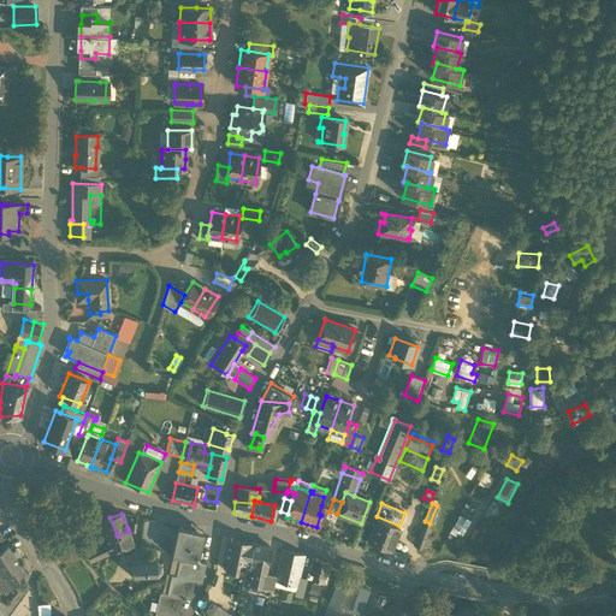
[(451,529),(462,535),(472,520),(461,514),(451,529)]
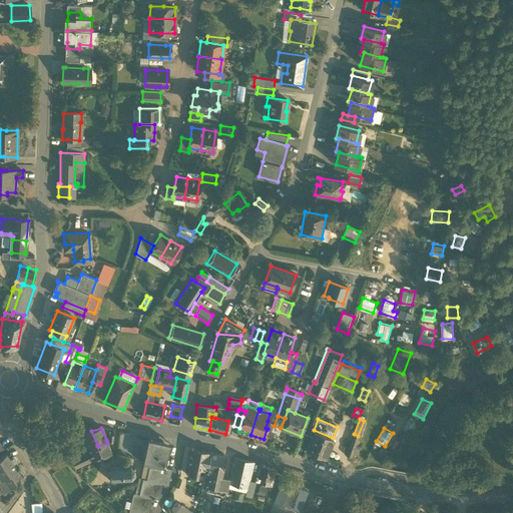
[(264,439),(270,441),(273,431),(271,430),(267,429),(264,439)]
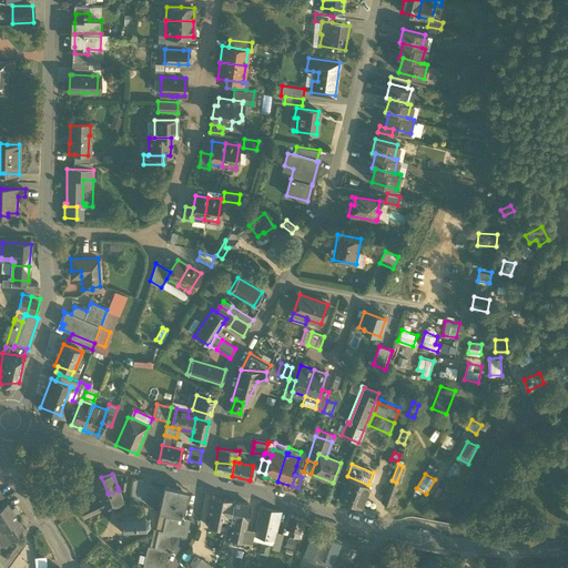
[(338,497),(359,506),(368,485),(347,476),(338,497)]
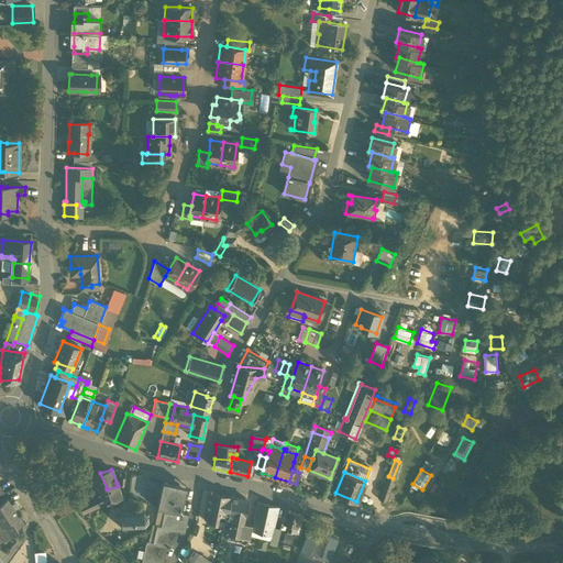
[(96,493),(107,488),(100,473),(89,476),(96,493)]
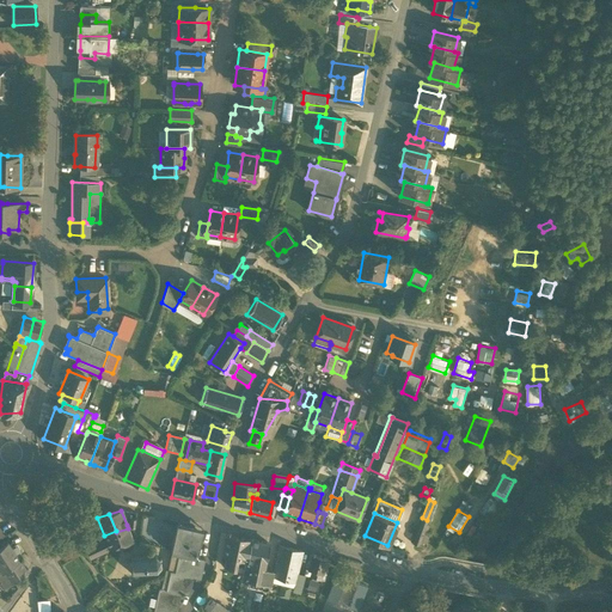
[(412,542),(418,544),(427,520),(422,518),(412,542)]
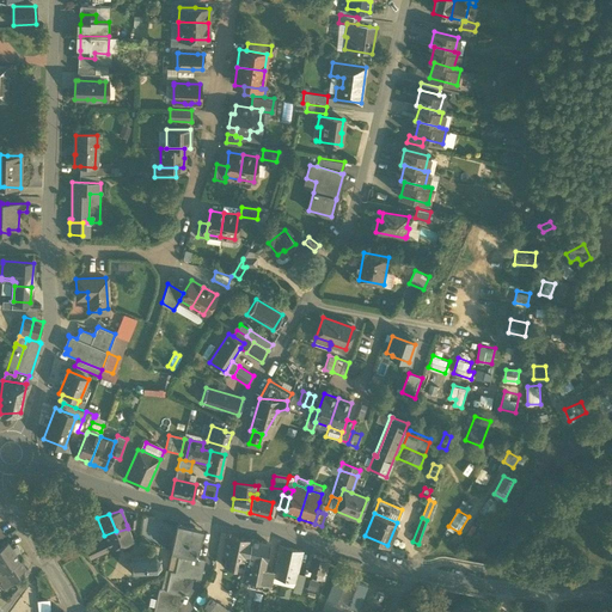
[(177,522),(176,528),(202,534),(203,530),(177,522)]
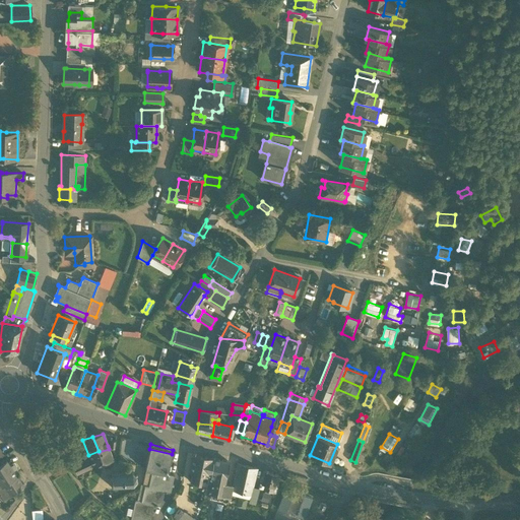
[(109,449),(99,452),(99,451),(88,455),(89,458),(88,458),(74,467),(77,473),(93,466),(113,459),(109,449)]
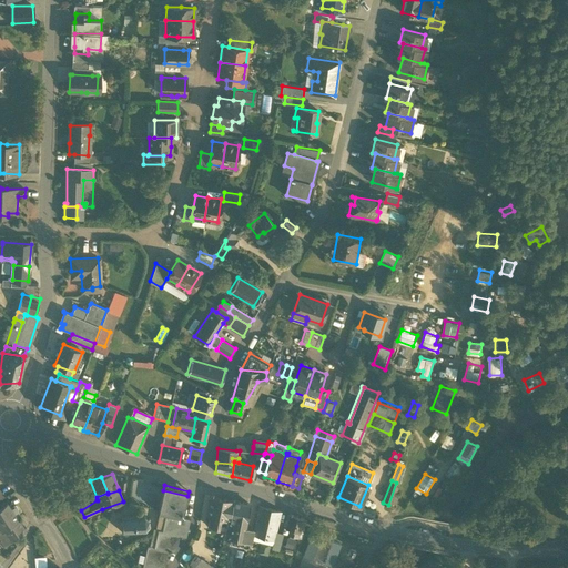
[(182,516),(188,496),(163,490),(158,511),(159,511),(165,514),(182,517),(182,516)]
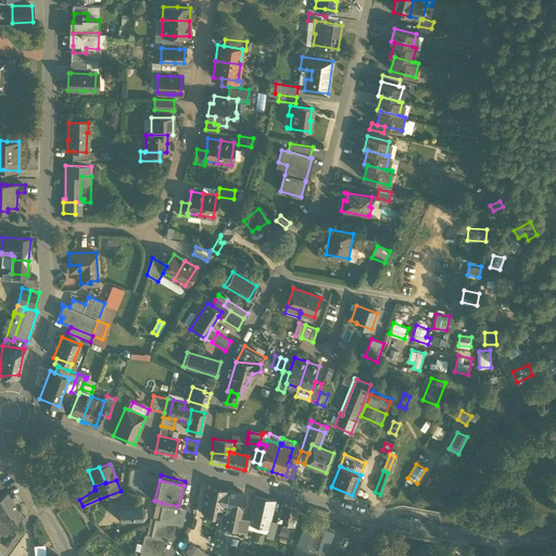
[(224,509),(224,508),(227,490),(206,485),(202,505),(204,505),(203,515),(213,517),(215,507),(224,509)]
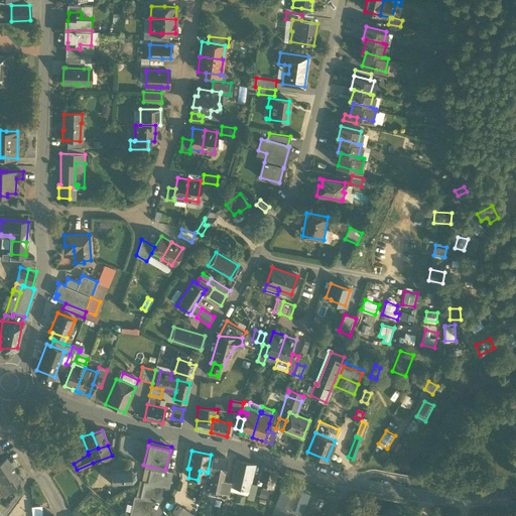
[(226,458),(211,455),(208,472),(213,473),(222,475),(223,475),(226,458)]
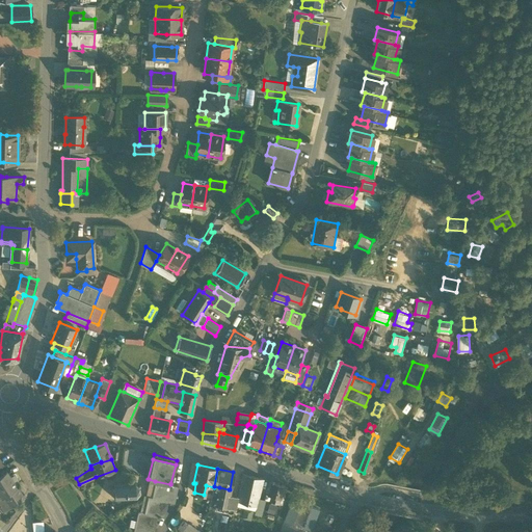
[(0,475),(0,496),(1,498),(17,486),(12,481),(10,477),(6,472),(0,475)]
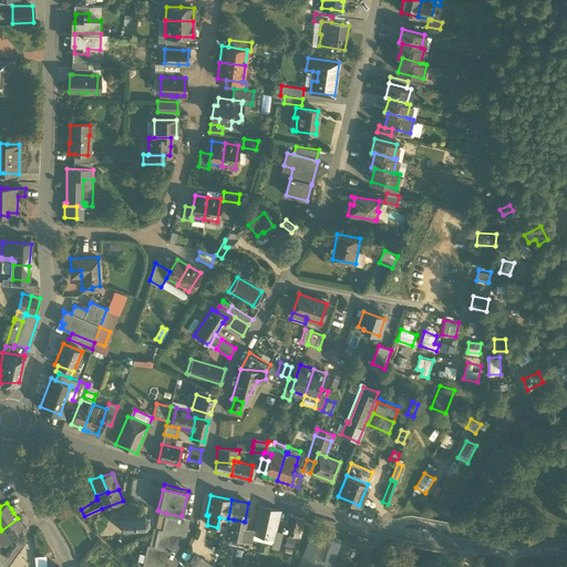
[(251,534),(274,539),(276,531),(280,511),(258,505),(251,534)]
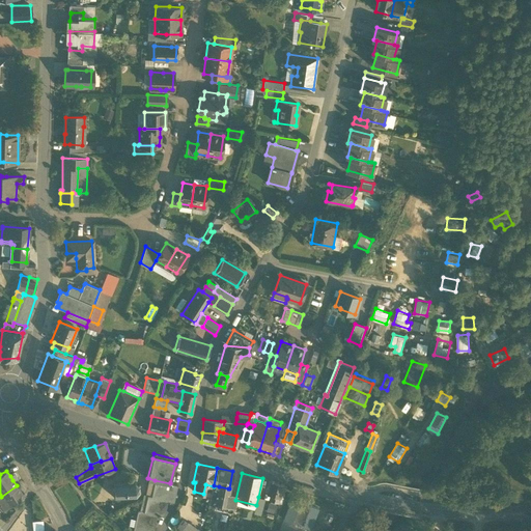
[(148,478),(144,494),(147,495),(150,495),(155,480),(148,478)]
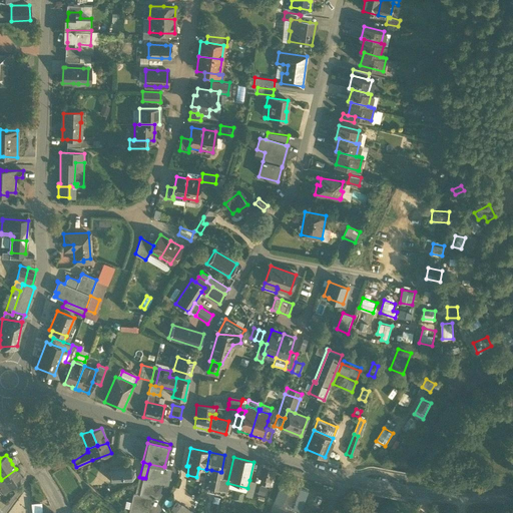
[(109,479),(109,480),(110,480),(110,479),(114,478),(114,480),(115,480),(115,478),(119,478),(119,480),(120,480),(120,478),(125,478),(125,479),(126,479),(126,478),(130,477),(131,479),(132,478),(131,477),(133,474),(134,475),(135,474),(135,469),(134,468),(133,468),(130,466),(131,464),(129,464),(129,465),(125,466),(125,464),(124,464),(124,466),(120,466),(120,465),(119,465),(119,466),(115,466),(115,465),(114,465),(114,467),(110,467),(110,466),(109,466),(109,469),(107,469),(107,470),(109,470),(109,475),(107,476),(108,476),(109,476),(109,479)]
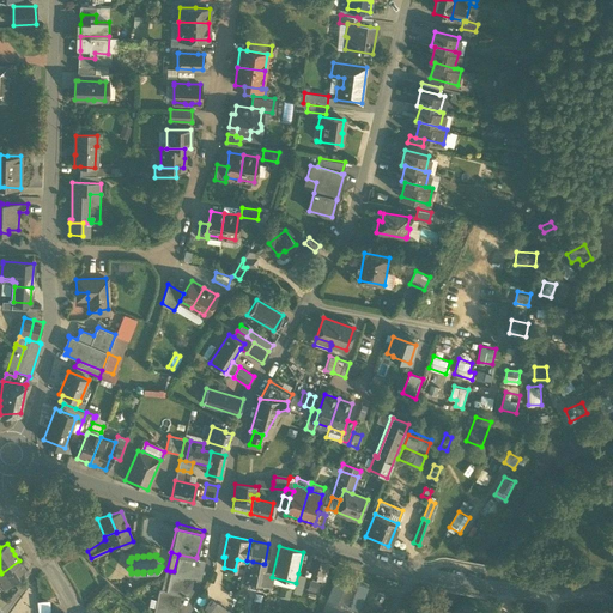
[(153,612),(156,612),(175,612),(181,594),(188,596),(193,577),(199,578),(204,559),(196,557),(196,558),(178,554),(174,571),(170,571),(165,589),(161,588),(159,588),(153,612)]
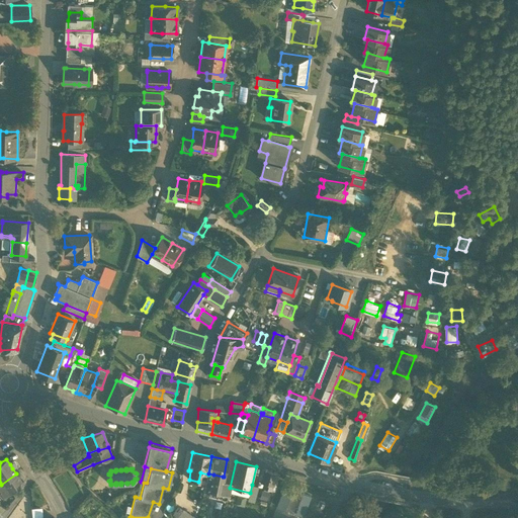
[(264,482),(273,485),(276,472),(263,468),(260,481),(264,482)]
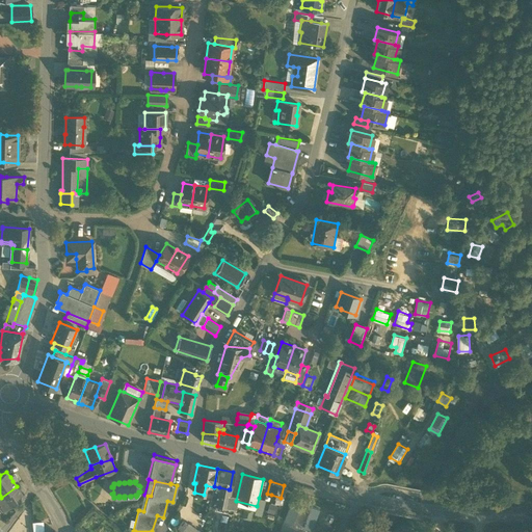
[(23,497),(17,486),(1,498),(0,498),(0,501),(2,504),(5,509),(23,497)]
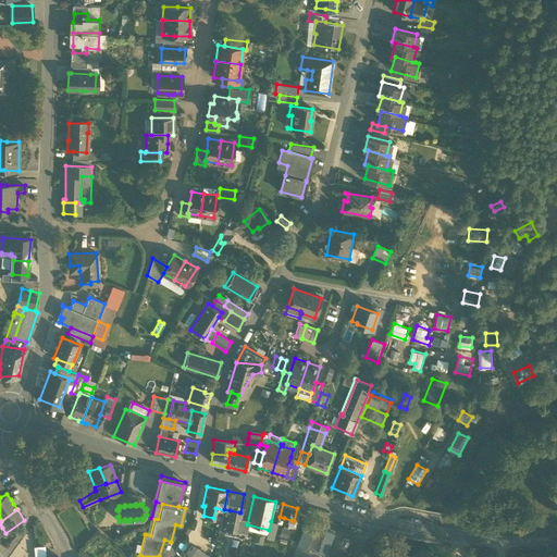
[(232,531),(235,532),(236,529),(238,516),(239,512),(230,510),(226,527),(232,528),(232,531)]
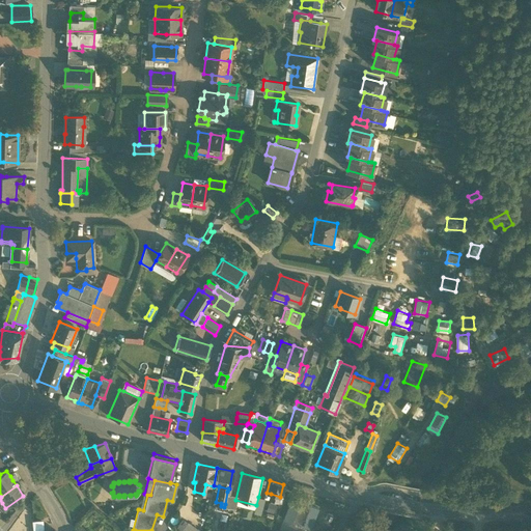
[(225,504),(232,506),(234,494),(227,492),(225,504)]
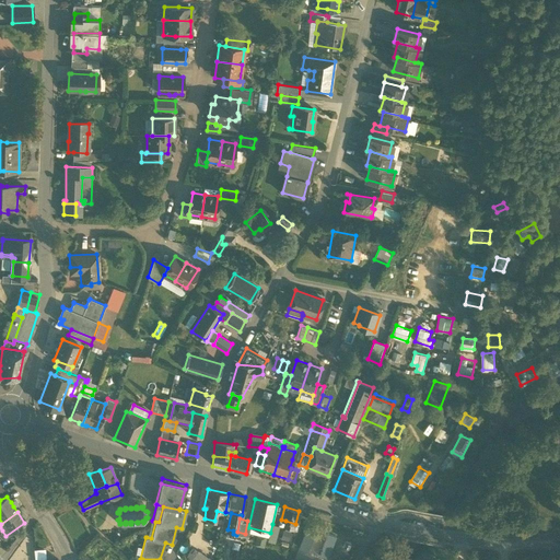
[(151,521),(147,537),(151,538),(155,522),(152,521),(151,521)]
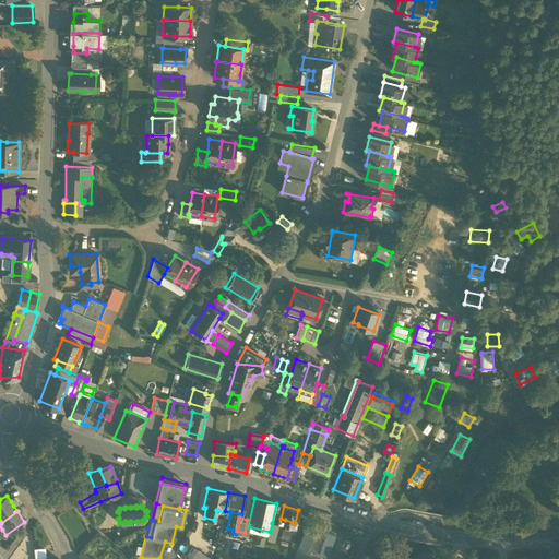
[(285,520),(284,526),(293,528),(295,523),(285,520)]
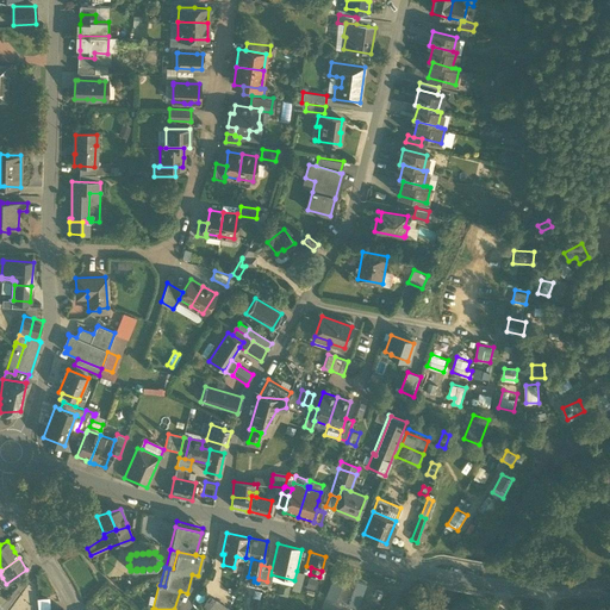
[(297,571),(294,580),(293,585),(292,589),(299,591),(304,573),(297,571)]
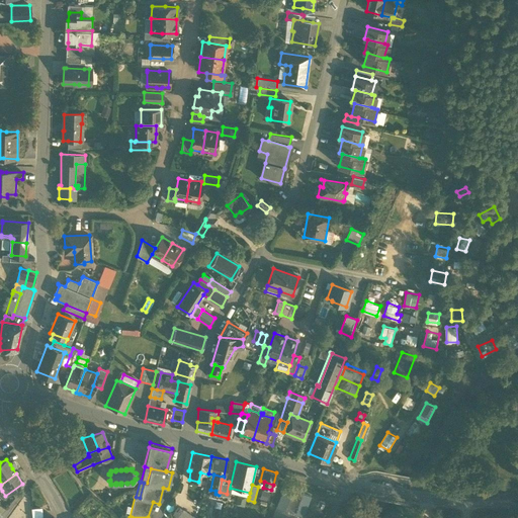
[(284,486),(276,507),(284,510),(292,489),(284,486)]
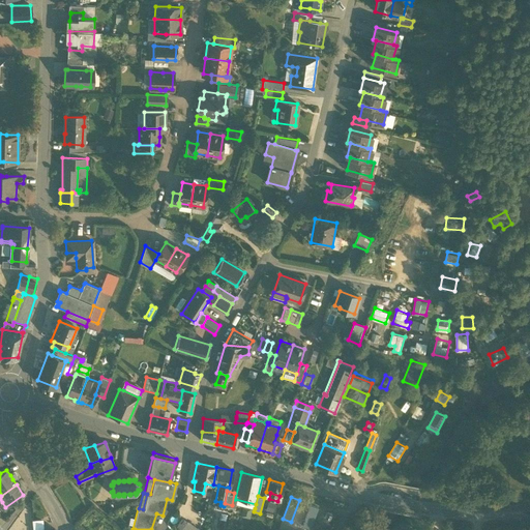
[(252,508),(255,508),(256,504),(235,499),(234,504),(242,506),(240,516),(249,518),(252,508)]
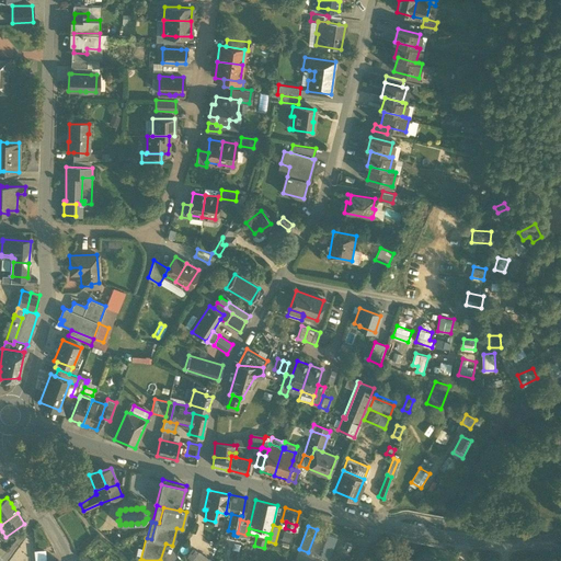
[(336,537),(328,534),(319,557),(328,560),(336,537)]
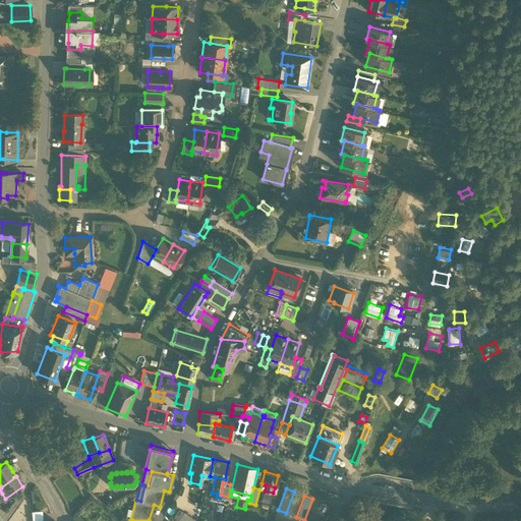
[(173,517),(177,520),(178,520),(184,512),(179,509),(173,517)]
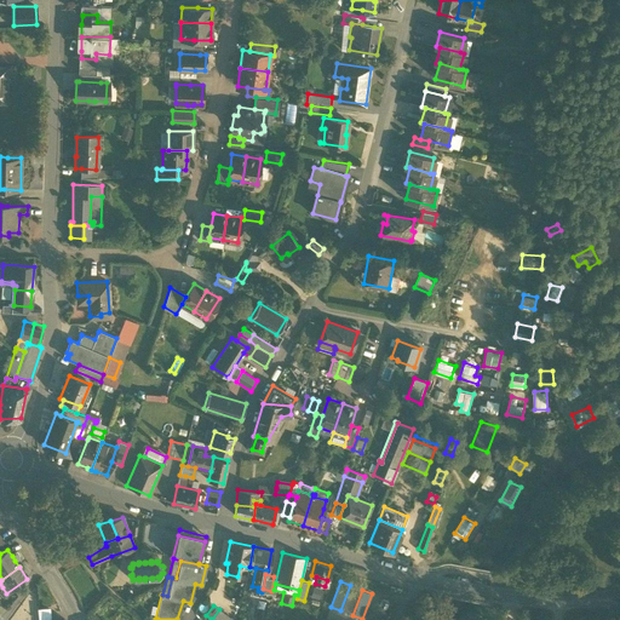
[(38,609),(39,619),(51,619),(50,608),(38,609)]
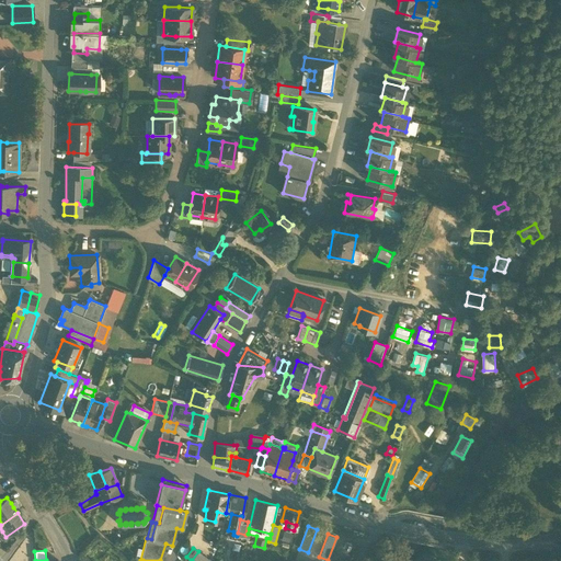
[(208,560),(210,560),(198,551),(192,560),(208,560)]
